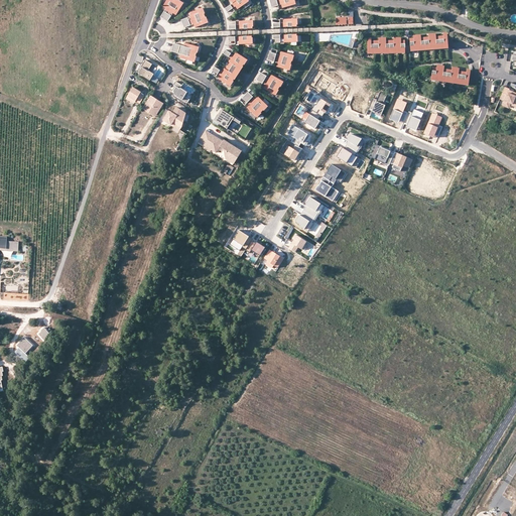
[(165,19),(178,0),(177,0),(168,0),(164,7),(167,9),(161,17),(165,19)]
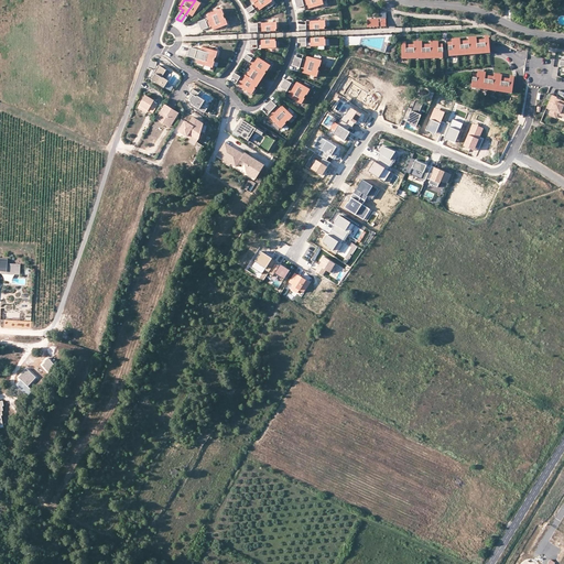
[(195,0),(181,21),(184,24),(191,14),(194,17),(202,6),(201,4),(201,3),(196,1),(195,0)]
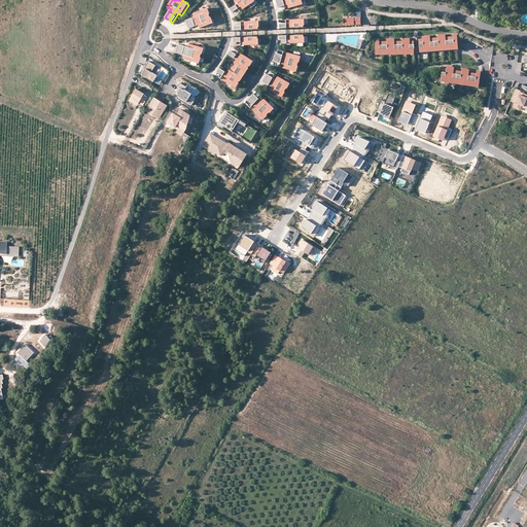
[(236,1),(238,4),(231,9),(233,13),(241,7),(244,10),(254,3),(253,2),(254,1),(252,0),(237,0),(236,1)]
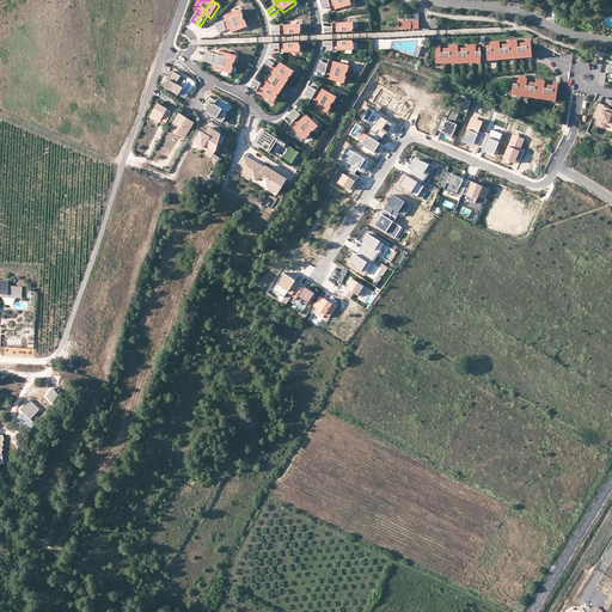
[(340,0),(322,5),(324,10),(335,6),(336,11),(352,7),(350,5),(352,5),(350,0),(340,0)]
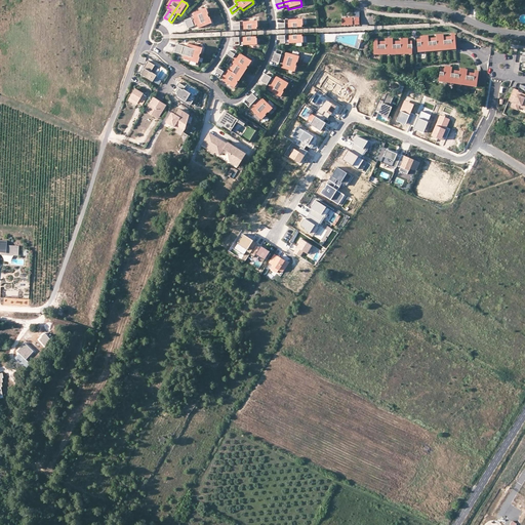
[(187,25),(209,17),(208,15),(209,15),(208,11),(207,11),(206,9),(194,14),(195,17),(186,22),(187,25)]
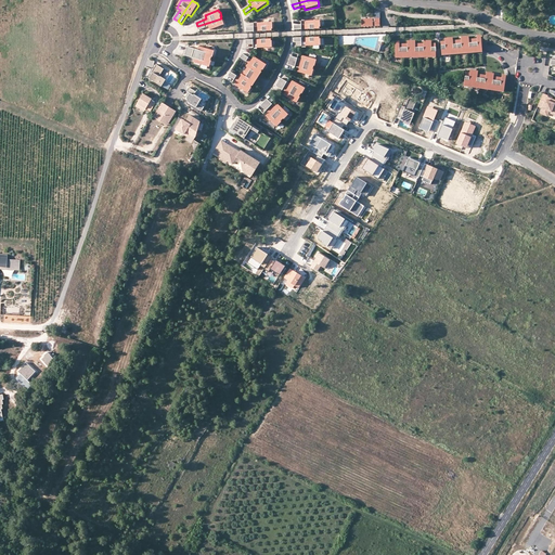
[(221,18),(197,26),(199,30),(209,27),(210,30),(224,26),(223,25),(224,24),(222,20),(221,20),(221,18)]
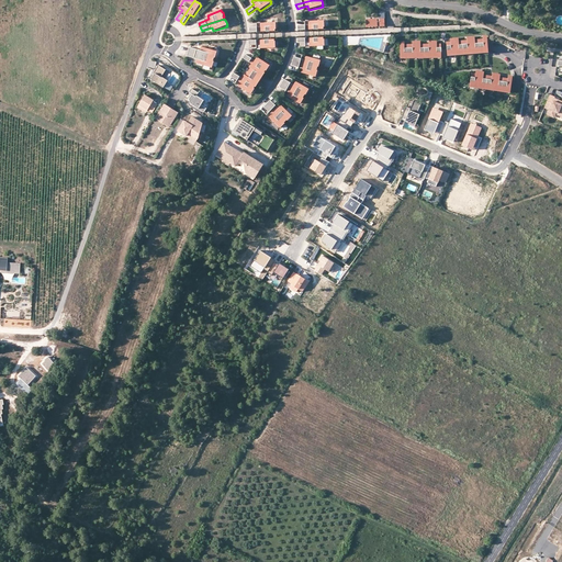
[(324,23),(324,22),(310,22),(310,26),(299,26),(299,31),(324,30),(324,29),(325,29),(325,23),(324,23)]
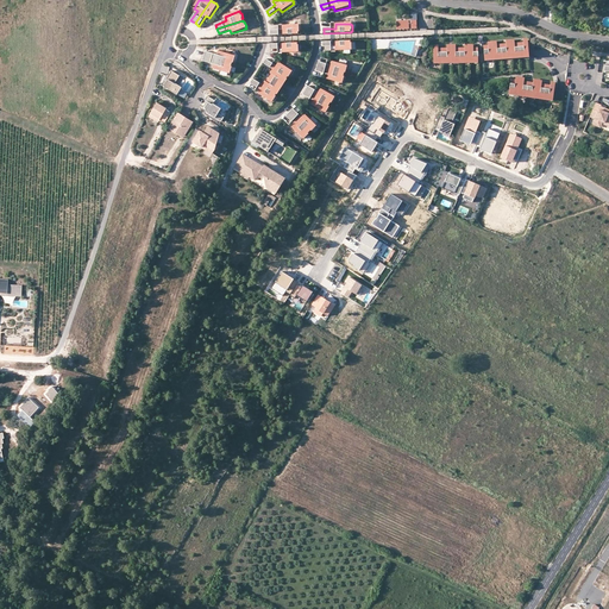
[(299,27),(299,26),(283,26),(283,31),(271,31),(271,36),(299,35),(299,33),(300,33),(300,27),(299,27)]
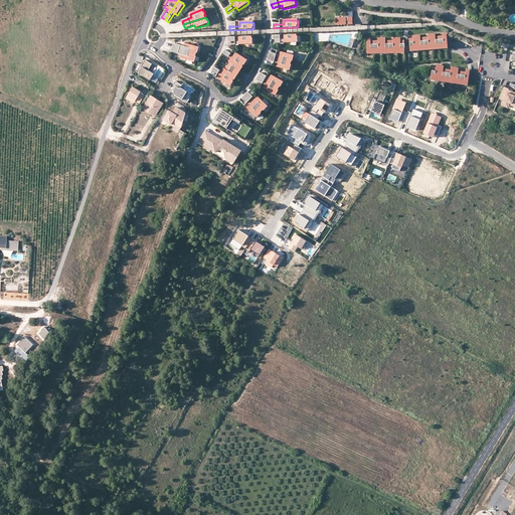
[(448,33),(444,34),(444,36),(437,36),(437,34),(428,35),(428,37),(421,38),(421,35),(413,36),(414,38),(410,39),(411,54),(450,50),(448,33)]
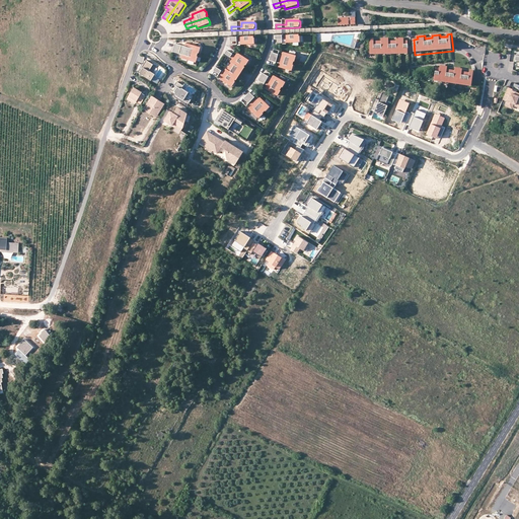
[(299,38),(299,35),(276,36),(276,41),(286,41),(286,44),(299,44),(299,42),(300,42),(300,38),(299,38)]
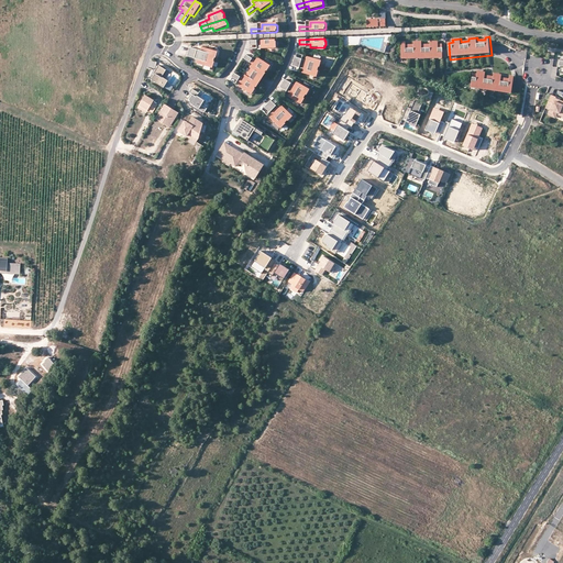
[(275,43),(275,41),(250,42),(250,46),(261,45),(261,50),(276,50),(275,47),(276,47),(276,43),(275,43)]
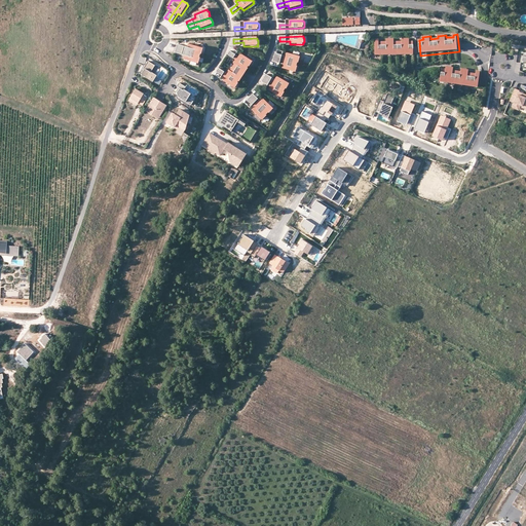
[(376,39),(376,58),(415,57),(414,41),(410,41),(410,39),(403,39),(403,41),(395,41),(395,39),(387,39),(387,41),(379,42),(379,39),(376,39)]
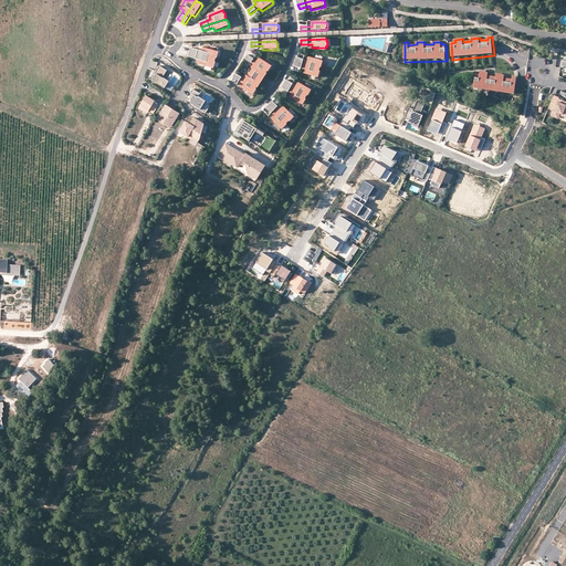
[(190,53),(215,61),(216,60),(218,54),(217,54),(217,53),(203,49),(202,52),(191,49),(190,53)]
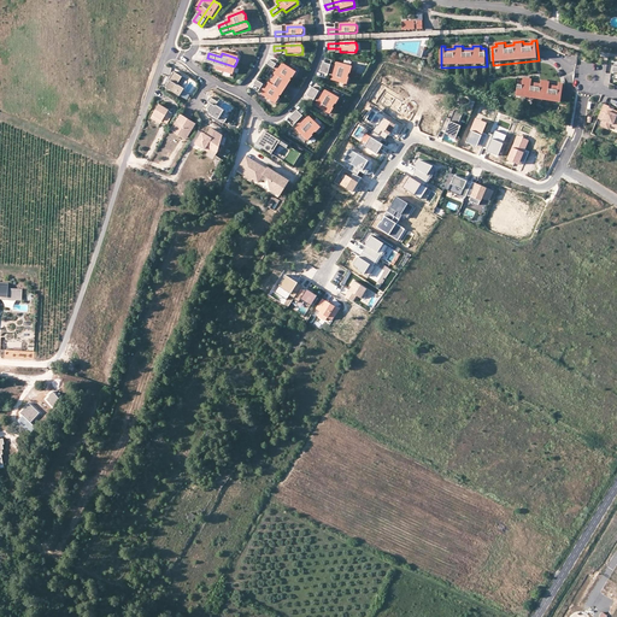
[(234,66),(207,58),(206,63),(217,66),(216,70),(231,75),(231,74),(233,74),(234,69),(234,66)]
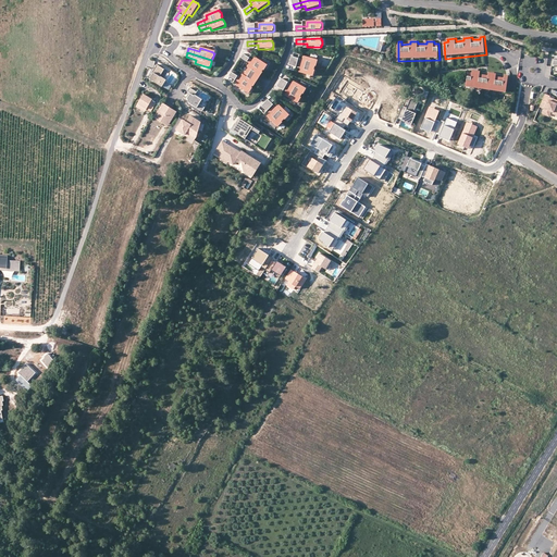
[(246,73),(255,78),(260,71),(262,73),(263,72),(267,67),(268,65),(256,58),(254,61),(244,56),(242,59),(250,64),(247,69),(248,69),(246,73)]
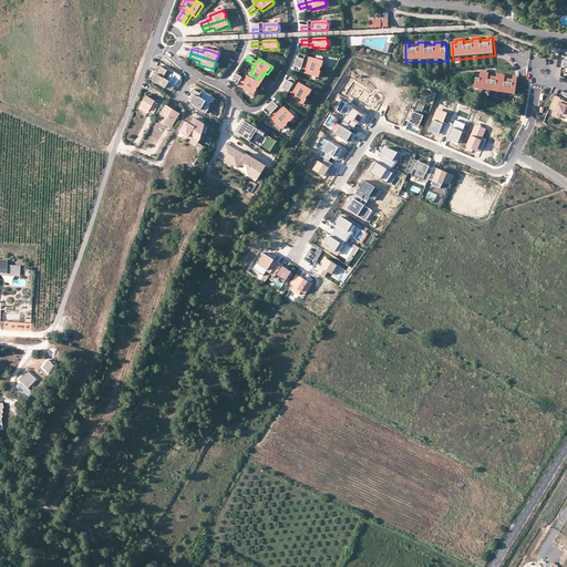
[(296,63),(321,70),(321,69),(322,69),(323,64),(322,63),(323,62),(309,58),(308,62),(298,59),(296,63)]
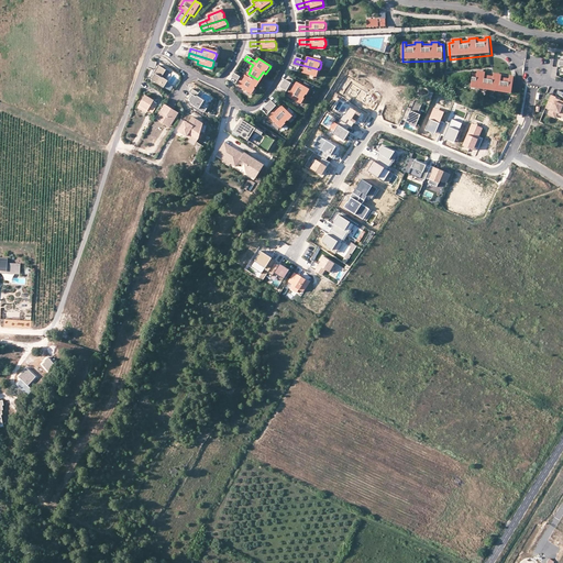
[(319,69),(294,63),(293,67),(304,69),(302,74),(316,78),(317,76),(318,76),(319,72),(318,72),(319,69)]
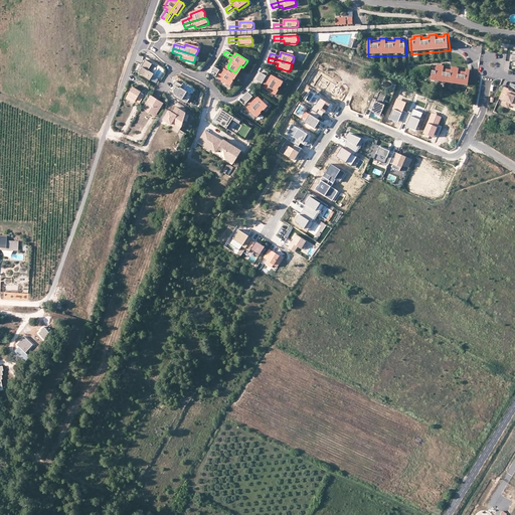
[(139,73),(150,80),(154,74),(149,71),(148,71),(152,64),(145,60),(140,68),(141,69),(139,73)]
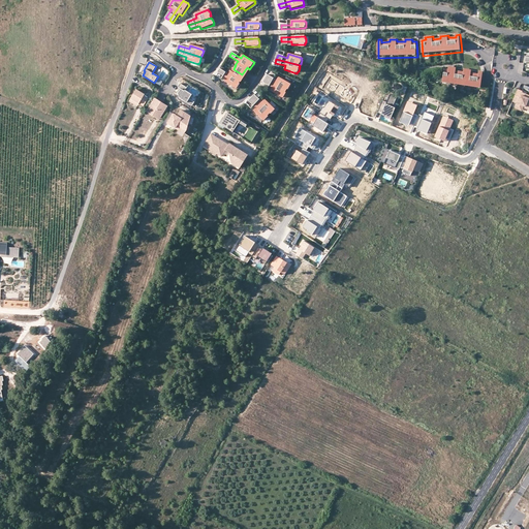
[(448,70),(445,69),(443,85),(481,89),(484,72),(479,72),(479,74),(472,73),(472,71),(465,70),(464,72),(457,71),(457,68),(449,67),(448,70)]
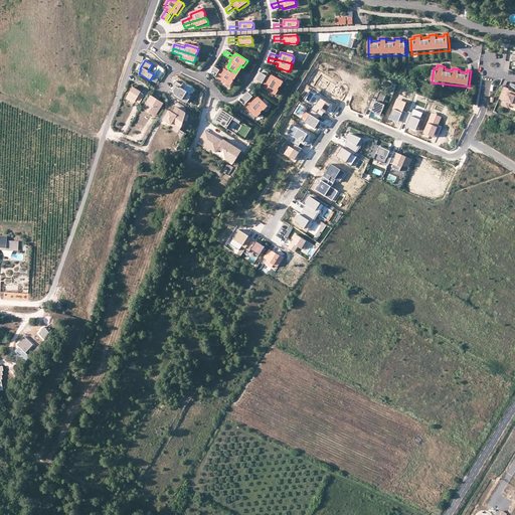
[(235,72),(227,67),(225,70),(224,69),(222,72),(214,67),(212,71),(220,76),(218,79),(229,87),(230,86),(230,87),(233,82),(232,81),(233,79),(231,78),(235,72)]
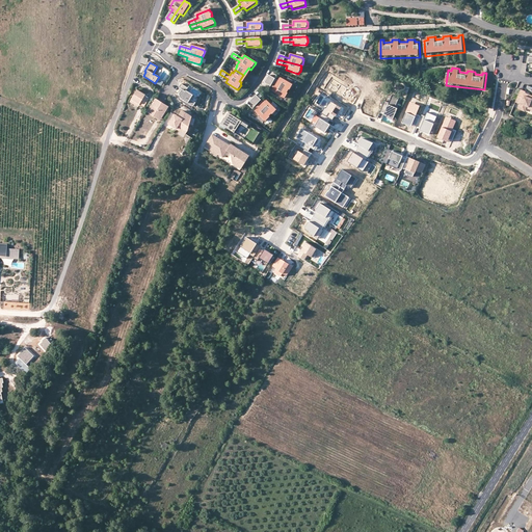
[(267,80),(288,92),(289,90),(290,90),(292,87),(291,86),(292,85),(281,78),(278,81),(269,76),(267,80)]
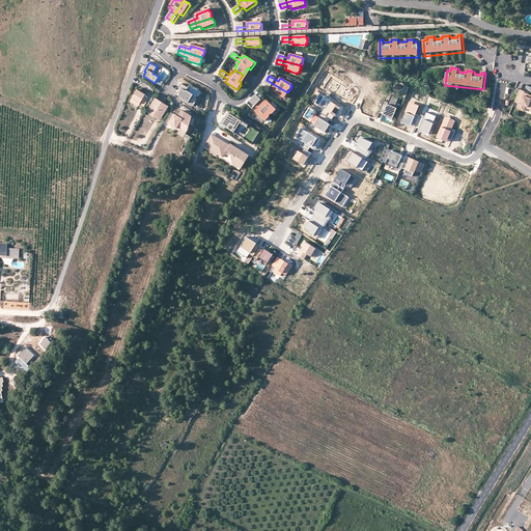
[(347,88),(332,79),(327,88),(342,98),(347,88)]
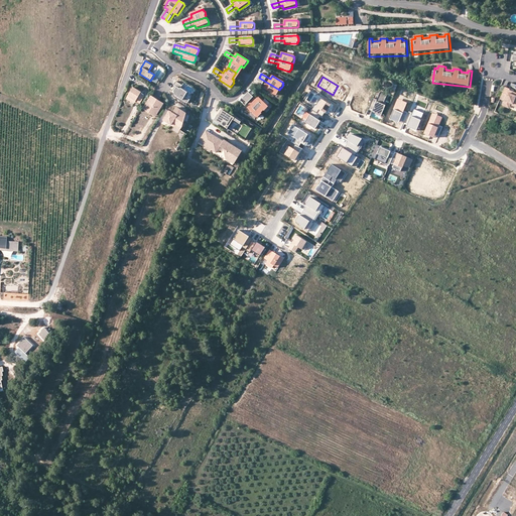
[(279,90),(259,78),(257,81),(266,86),(264,90),(275,96),(276,95),(277,95),(279,91),(278,91),(279,90)]
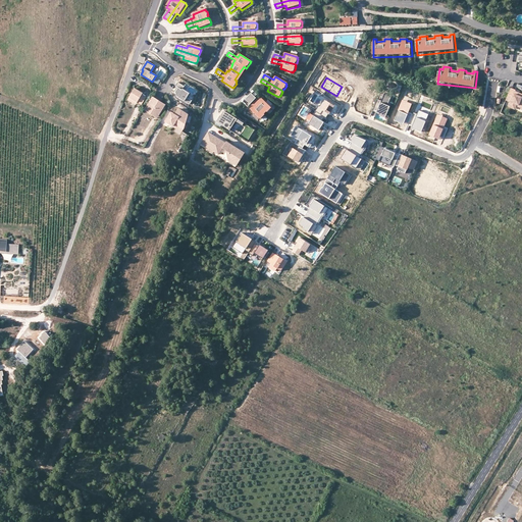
[(185,87),(178,83),(175,87),(177,88),(174,91),(177,98),(190,105),(192,102),(187,98),(190,94),(184,90),(185,87)]
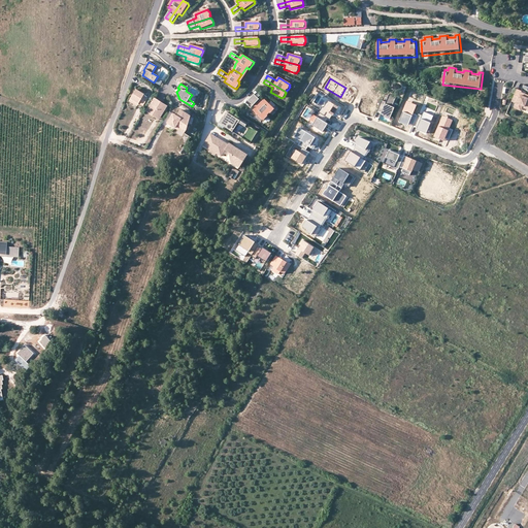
[(136,89),(131,98),(139,103),(143,105),(147,98),(143,95),(144,94),(136,89)]
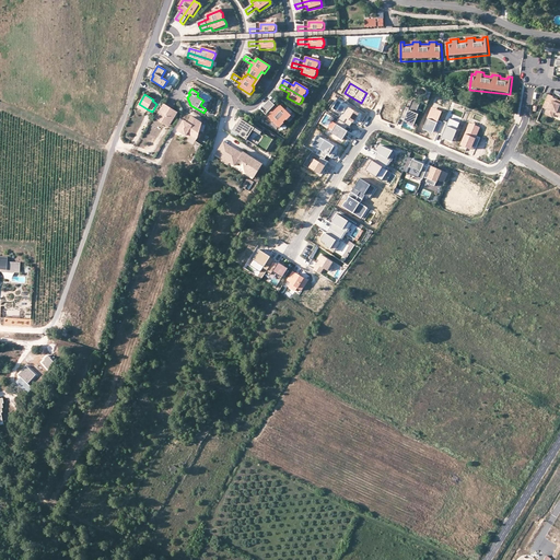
[(553,97),(548,95),(544,108),(548,111),(556,113),(557,114),(557,115),(559,116),(559,101),(553,98),(553,97)]
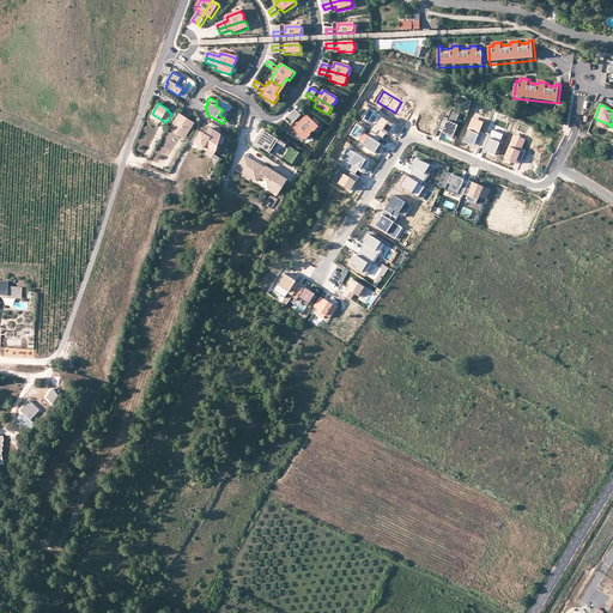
[(292,114),(313,134),(314,132),(314,133),(317,129),(317,128),(319,127),(308,116),(304,119),(296,110),(292,114)]
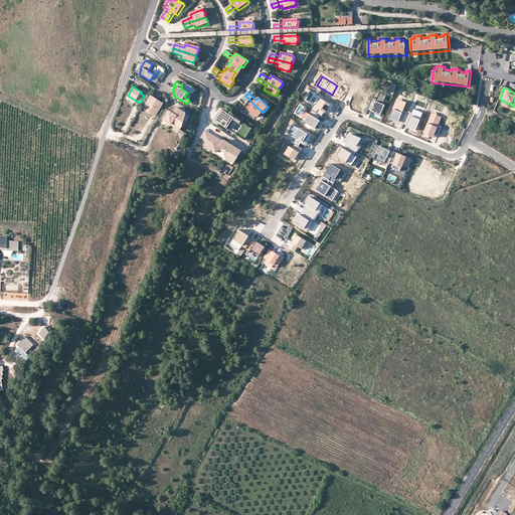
[(386,95),(380,93),(378,99),(373,98),(368,110),(382,116),(385,106),(382,105),(386,95)]
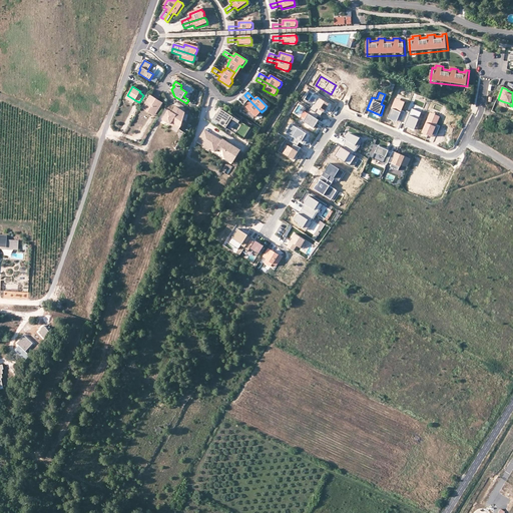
[(160,106),(162,103),(150,95),(141,108),(151,114),(154,110),(155,111),(158,105),(160,106)]
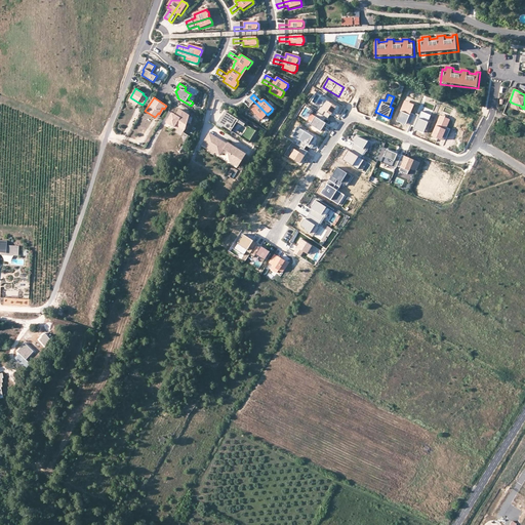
[(268,115),(250,97),(247,101),(254,108),(252,111),(261,120),(263,119),(264,120),(267,116),(266,116),(268,115)]
